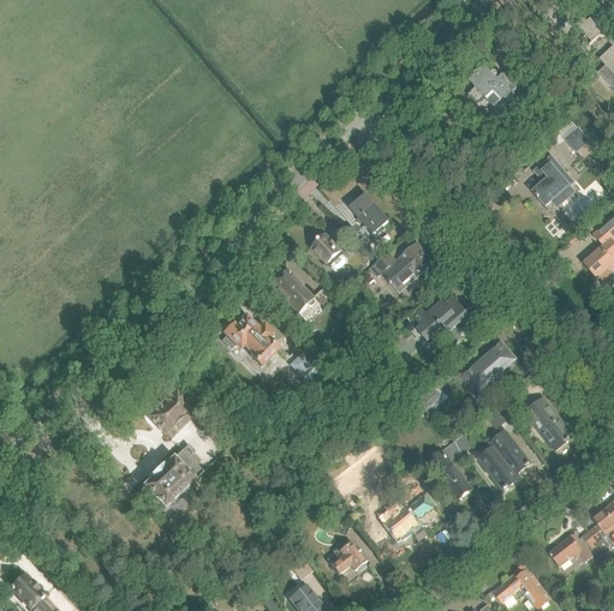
[(613,36),(592,15),(586,21),(583,17),(576,24),(584,34),(582,36),(588,43),(597,35),(603,35),(612,45),(600,55),(606,63),(597,71),(612,85),(613,87),(613,36)]
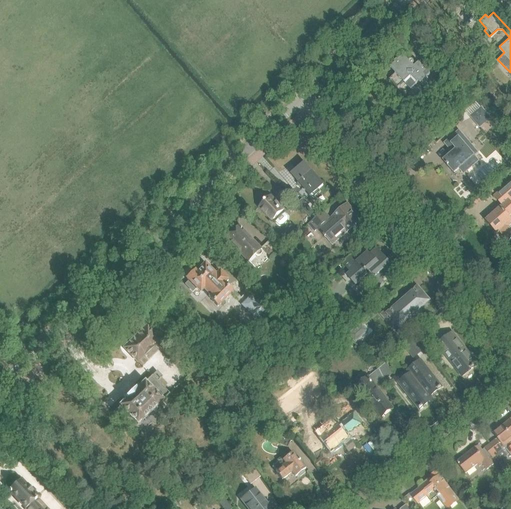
[(426,75),(430,72),(438,64),(426,52),(418,60),(414,64),(412,62),(413,61),(413,59),(412,58),(410,57),(408,59),(403,53),(397,58),(396,57),(393,60),(394,61),(389,66),(395,71),(388,77),(397,86),(403,80),(410,87),(417,81),(423,87),(431,80),(426,75)]
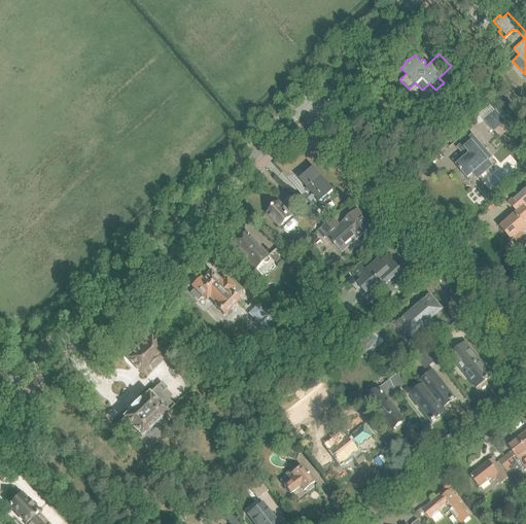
[(493,128),(503,119),(494,109),(484,117),(493,128)]
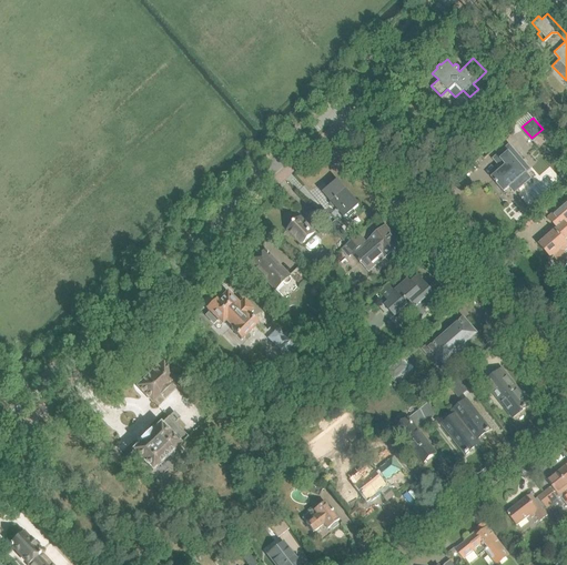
[(479,145),(485,151),(490,147),(486,140),(479,145)]
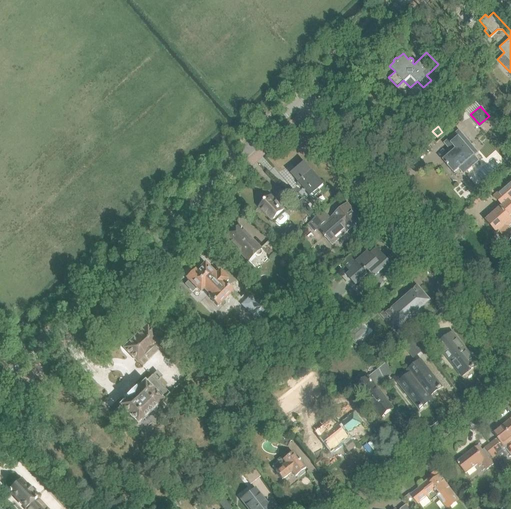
[(472,153),(476,150),(458,129),(448,138),(456,147),(444,158),(443,158),(446,162),(447,164),(448,163),(453,170),(454,170),(454,169),(462,163),(466,168),(477,158),(472,153)]
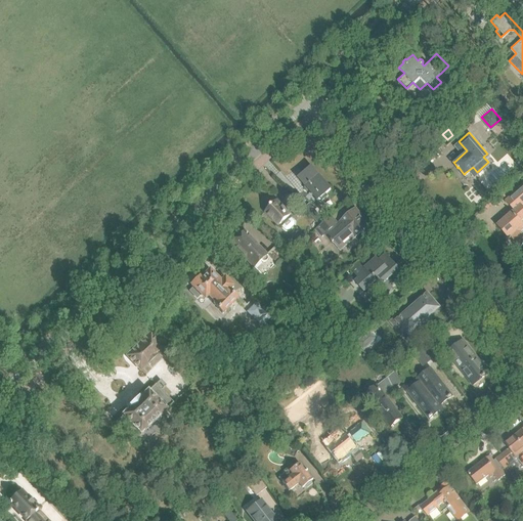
[(331,186),(311,165),(298,176),(317,198),(331,186)]
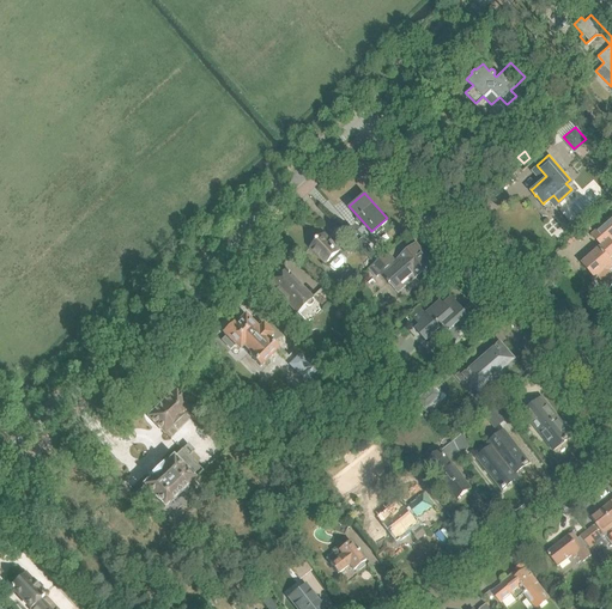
[(611,282),(611,272),(609,268),(611,265),(611,259),(610,256),(611,254),(611,239),(611,238),(611,236),(611,213),(595,229),(591,232),(601,244),(600,244),(581,261),(594,275),(597,274),(609,286),(611,282)]
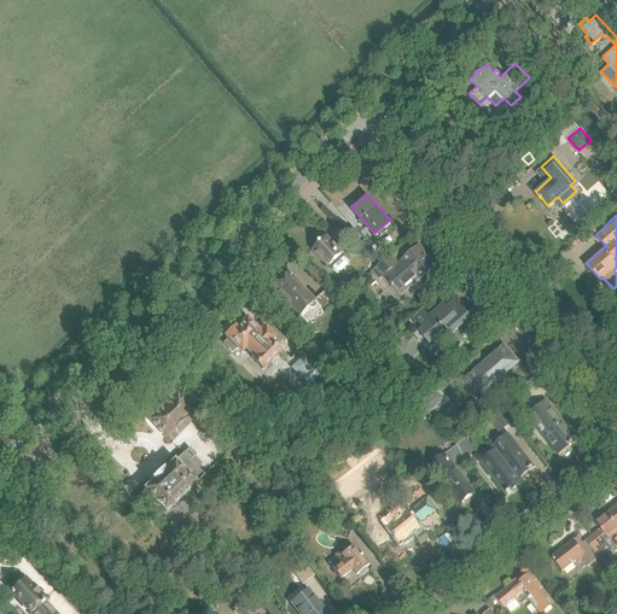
[(341,269),(348,263),(348,258),(325,234),(324,235),(313,245),(314,245),(313,246),(336,269),(341,269)]
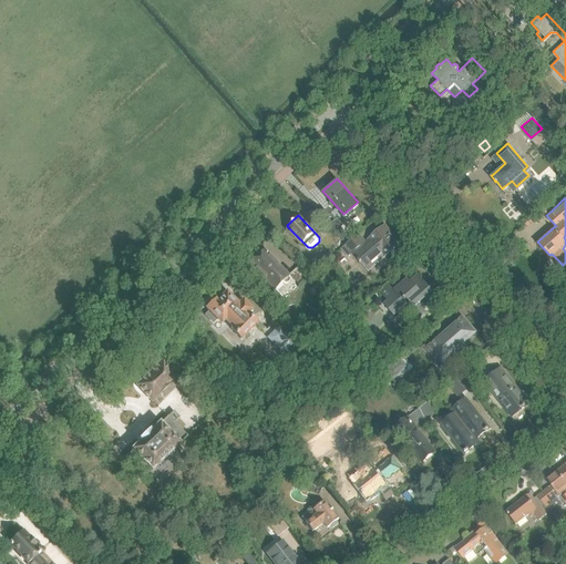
[(333,217),(328,222),(343,239),(349,235),(333,217)]
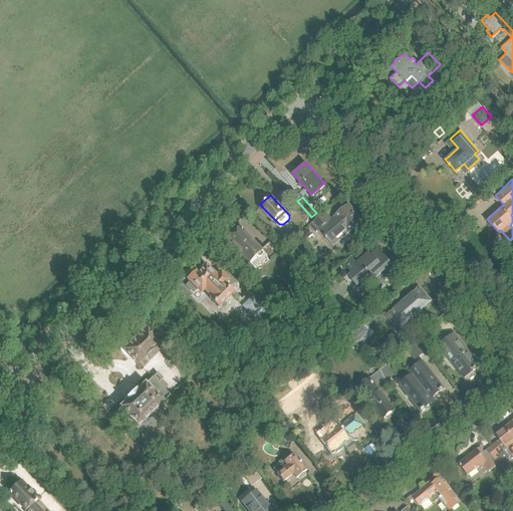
[(314,229),(318,226),(333,243),(361,218),(347,203),(330,218),(324,210),(309,223),(314,229)]
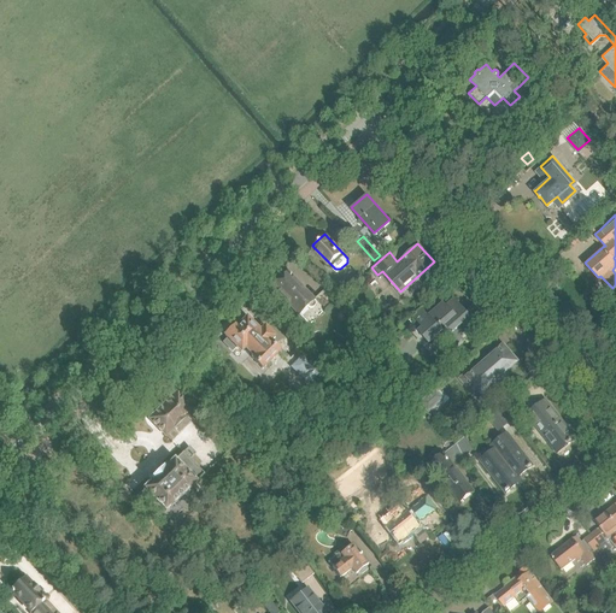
[(312,298),(286,270),(271,284),(298,311),(312,298)]
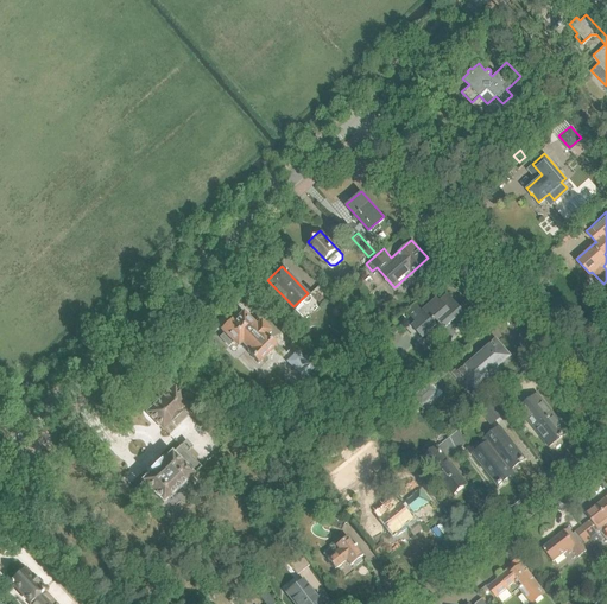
[(320,281),(309,291),(320,302),(330,292),(320,281)]
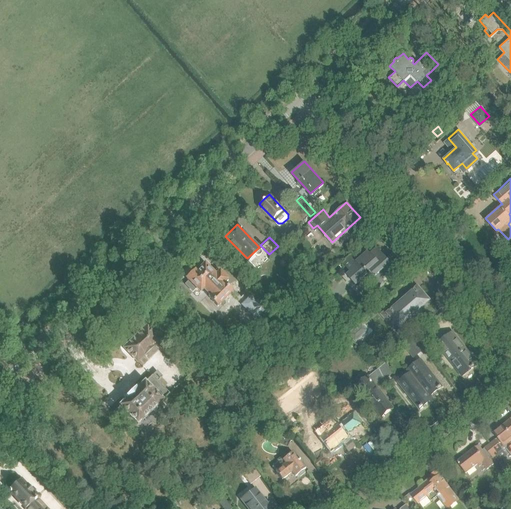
[(347,268),(348,267),(350,270),(347,273),(355,282),(361,276),(360,275),(367,269),(372,274),(371,275),(376,280),(377,279),(380,282),(385,277),(383,274),(387,270),(396,268),(404,261),(395,251),(386,258),(376,246),(369,252),(367,250),(356,260),(350,253),(341,261),(347,268)]
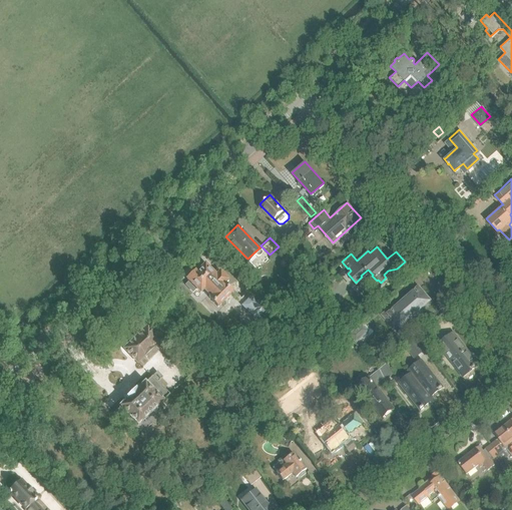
[(289,262),(289,261),(289,260),(288,259),(288,258),(287,258),(286,257),(285,257),(284,256),(283,257),(282,257),(281,258),(280,259),(280,260),(280,261),(280,262),(280,263),(281,264),(282,265),(283,265),(284,266),(285,265),(286,265),(287,264),(288,264),(288,263),(289,262)]
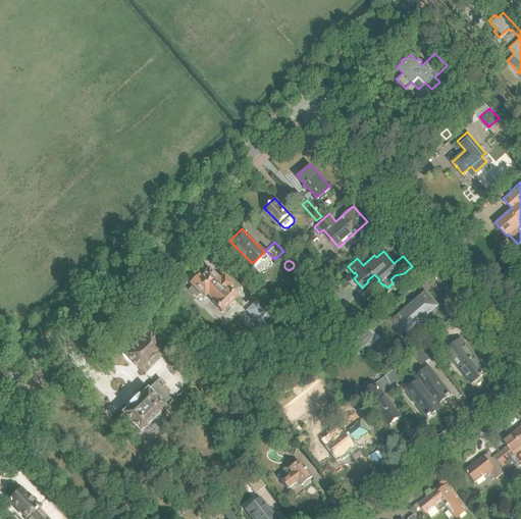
[(192,284),(188,288),(195,296),(199,292),(203,296),(206,293),(214,301),(212,302),(219,310),(222,307),(223,307),(236,296),(227,288),(231,283),(222,275),(219,278),(207,267),(199,275),(197,273),(196,275),(195,274),(190,279),(191,280),(189,281),(192,284)]
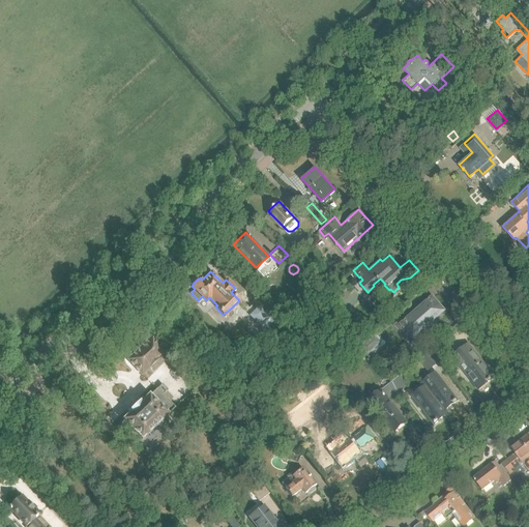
[(434,299),(435,298),(434,298),(431,300),(429,298),(421,305),(422,306),(418,310),(415,305),(394,323),(400,329),(404,326),(410,333),(409,333),(410,334),(413,331),(415,333),(429,322),(428,321),(432,317),(433,318),(441,312),(439,310),(441,306),(441,305),(440,306),(434,299)]
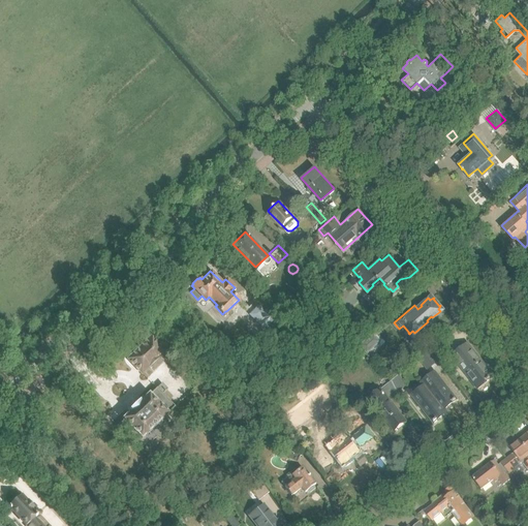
[(273,318),(258,303),(250,311),(258,319),(256,321),(262,328),(273,318)]
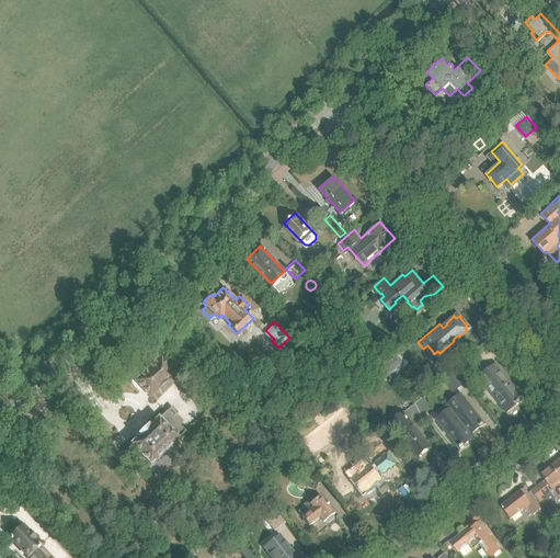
[(388,372),(402,360),(396,352),(381,364),(388,372)]
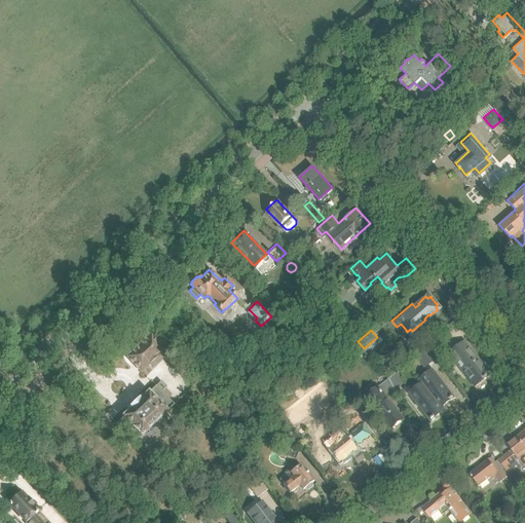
[(157,352),(164,346),(150,332),(125,355),(140,370),(147,363),(151,368),(162,358),(157,352)]
